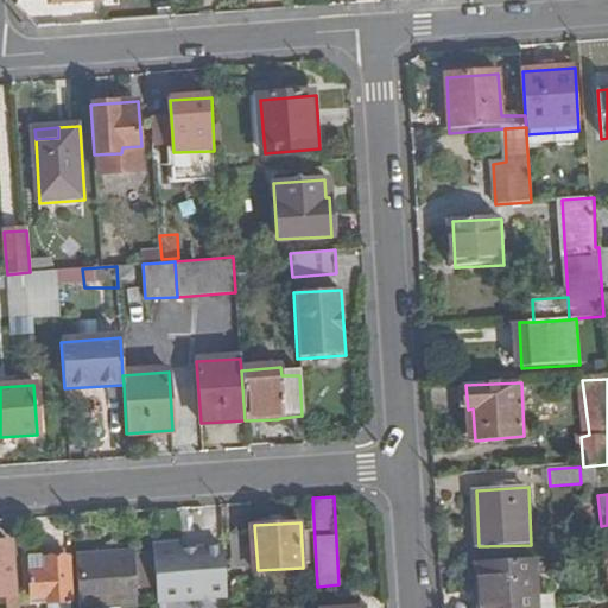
[(0,593),(13,593),(11,543),(0,544),(0,593)]
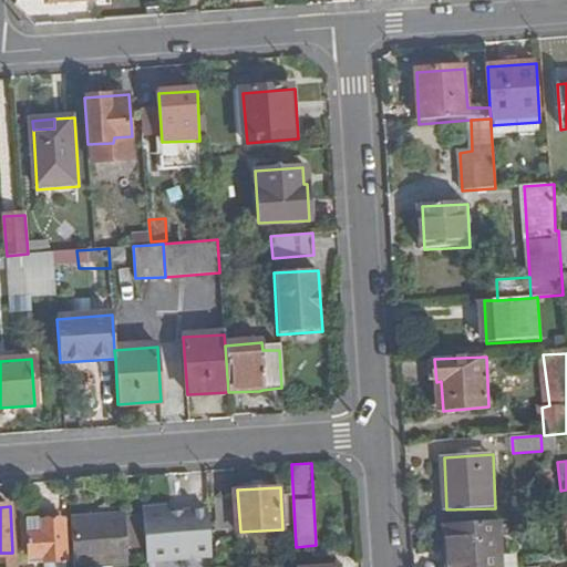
[(214,566),(212,514),(173,515),(173,507),(145,509),(147,564),(194,562),(193,566),(214,566)]
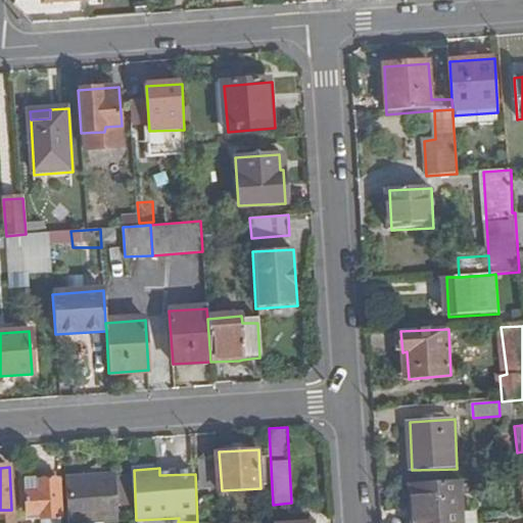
[(114,477),(66,480),(69,522),(90,522),(104,522),(119,522),(114,477)]
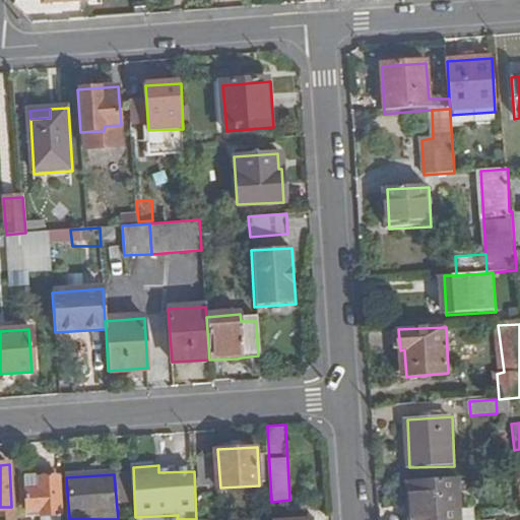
[(60,514),(59,477),(39,478),(39,483),(24,483),(26,511),(41,511),(41,515),(60,514)]
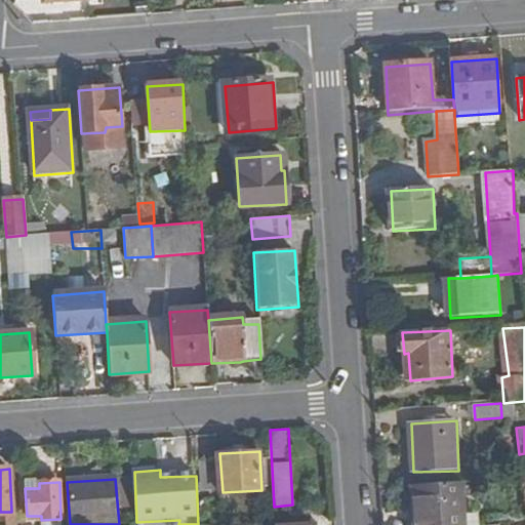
[(460,524),(458,482),(412,485),(414,524),(460,524)]
